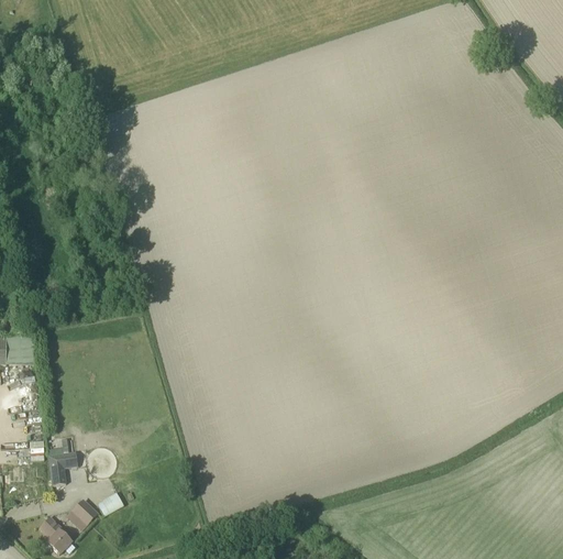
[(17,397),(30,396),(29,382),(15,382),(17,397)]
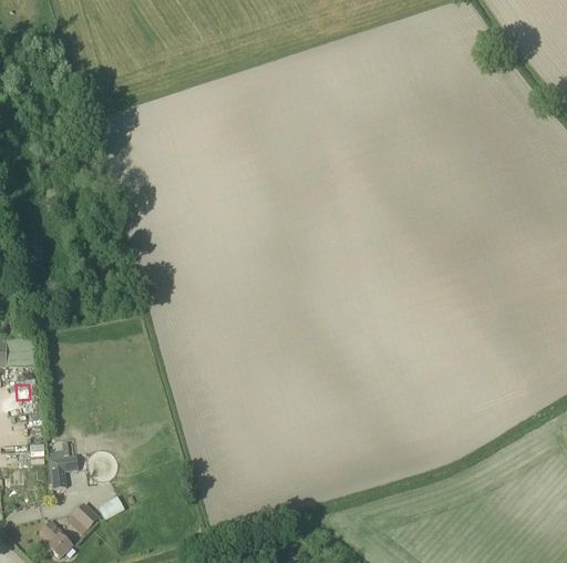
[(57,457),(59,471),(63,471),(78,469),(76,454),(57,457)]
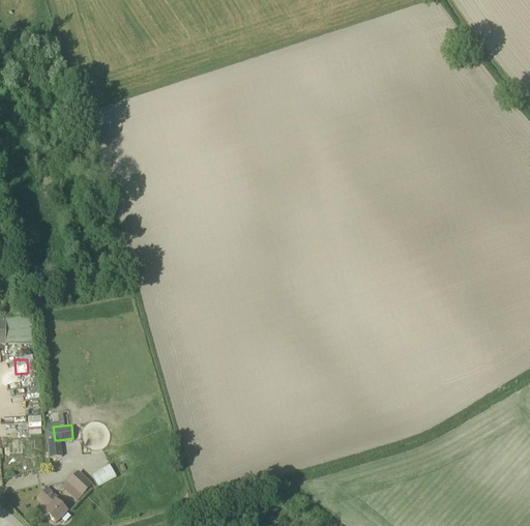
[(97,485),(101,483),(104,485),(108,483),(106,480),(116,474),(109,462),(90,472),(97,485)]
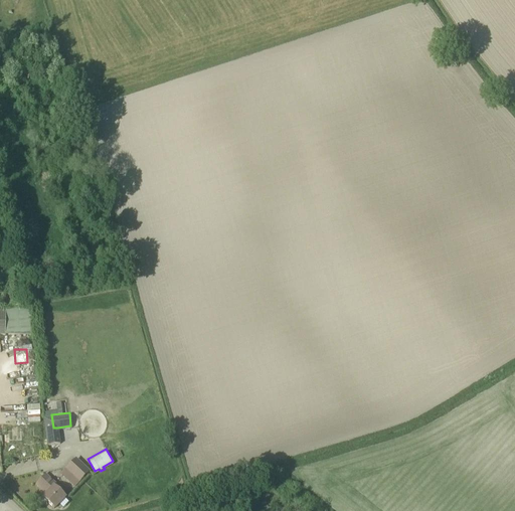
[(65,467),(73,476),(78,480),(90,468),(76,456),(65,467)]
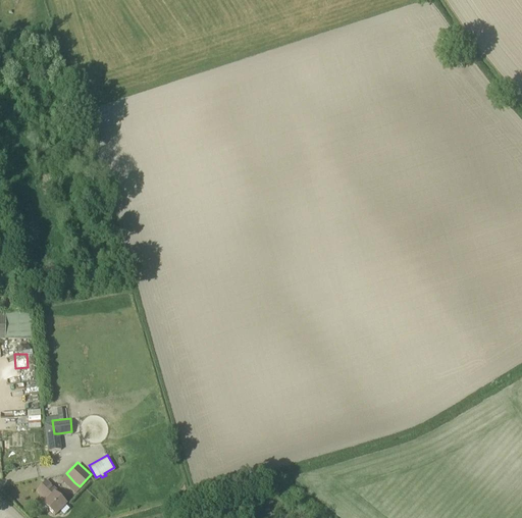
[(37,487),(47,498),(43,502),(54,512),(65,501),(56,491),(58,489),(46,478),(37,487)]
